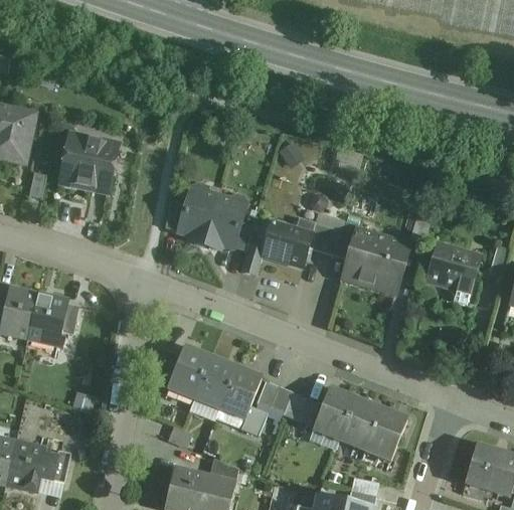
[(9,54),(0,53),(0,69),(7,70),(9,54)]
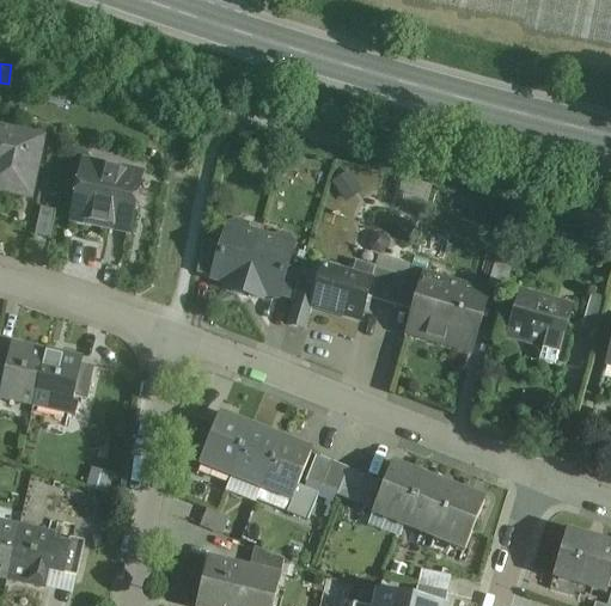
[(67,86),(50,80),(43,98),(61,104),(67,86)]
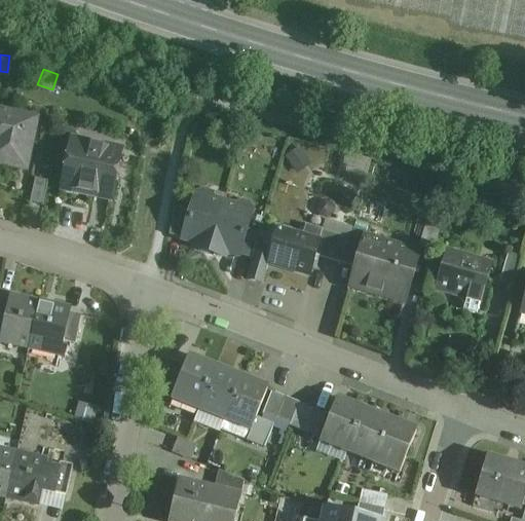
[(34,115),(0,107),(0,158),(24,164),(34,115)]
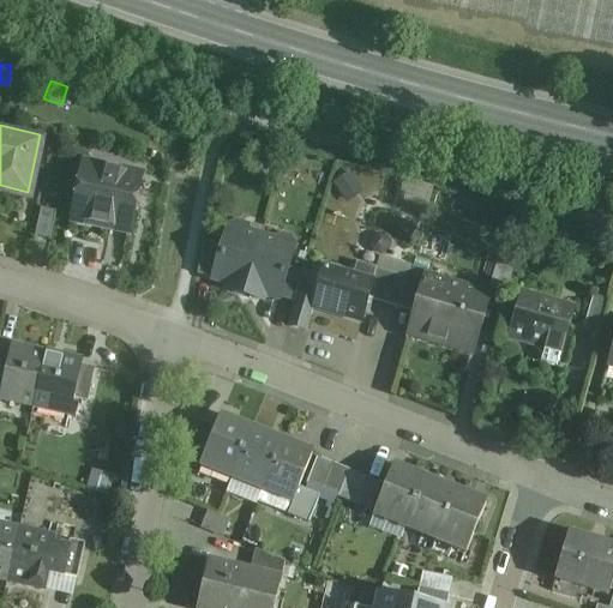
[(139,172),(83,160),(77,186),(91,188),(84,218),(127,228),(139,172)]
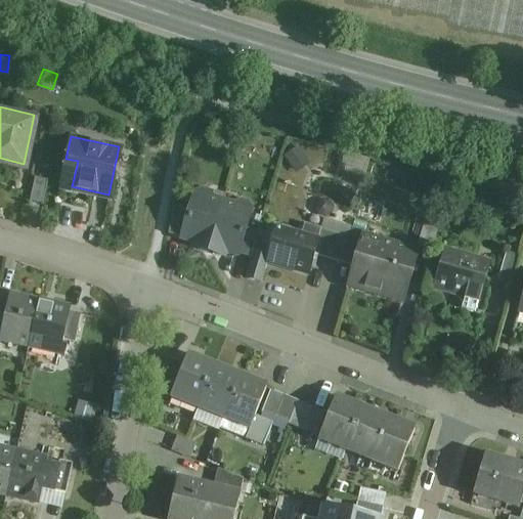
[(46,177),(34,174),(29,198),(41,201),(46,177)]
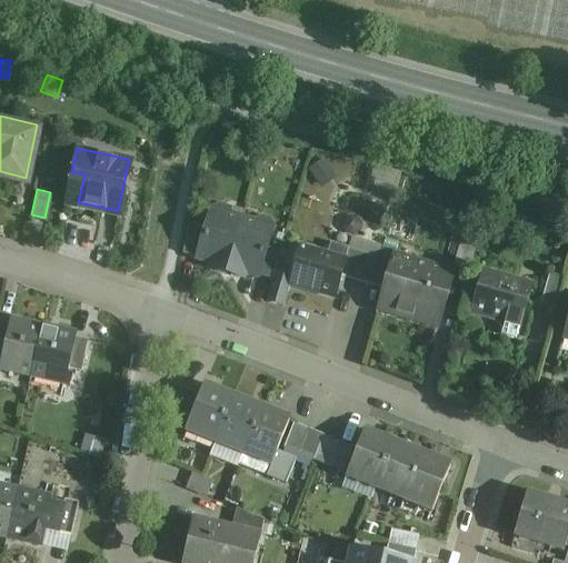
[(228,212),(223,205),(218,203),(211,208),(210,207),(205,227),(197,254),(211,259),(210,264),(225,269),(240,215),(228,212)]
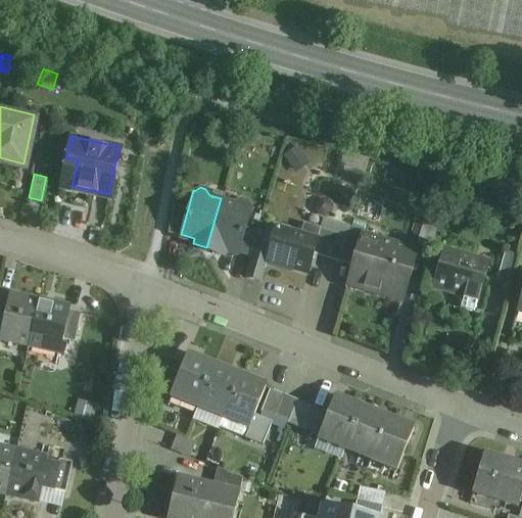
[(239,198),(233,202),(221,198),(206,247),(221,252),(223,246),(236,250),(243,225),(249,206),(248,206),(244,200),(239,198)]
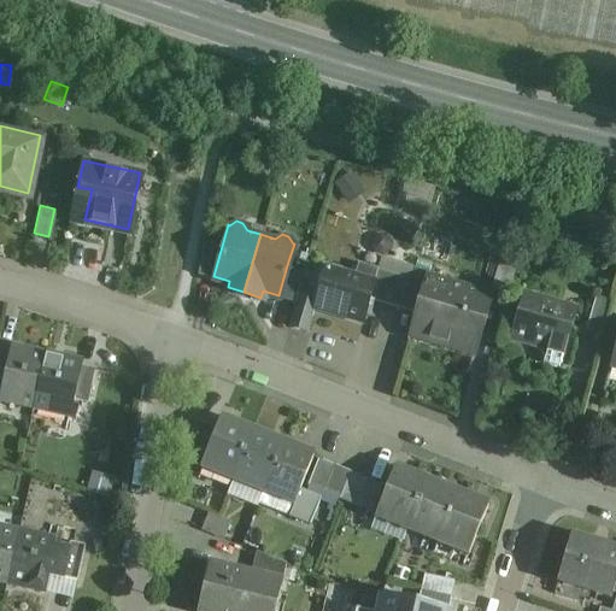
[(222,246),(204,241),(197,271),(213,276),(222,246)]
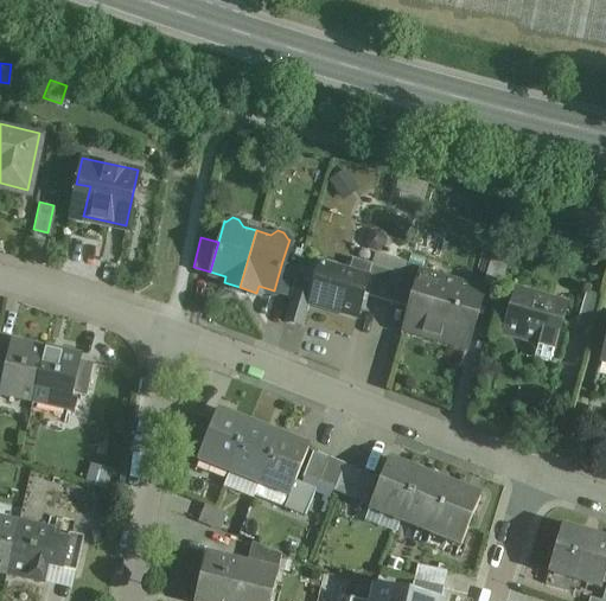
[(374,250),(404,259),(407,248),(377,240),(374,250)]
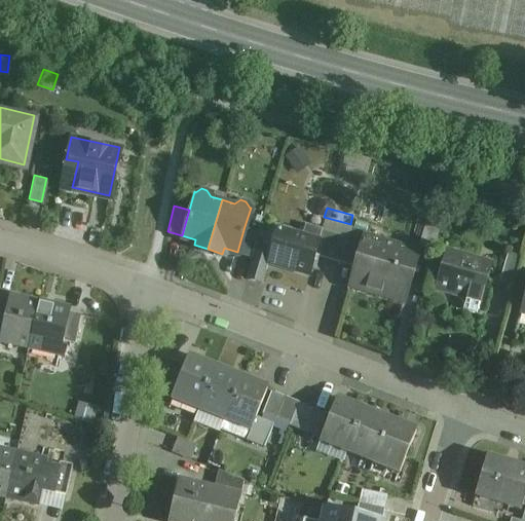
[(347,234),(350,224),(324,217),(321,226),(347,234)]
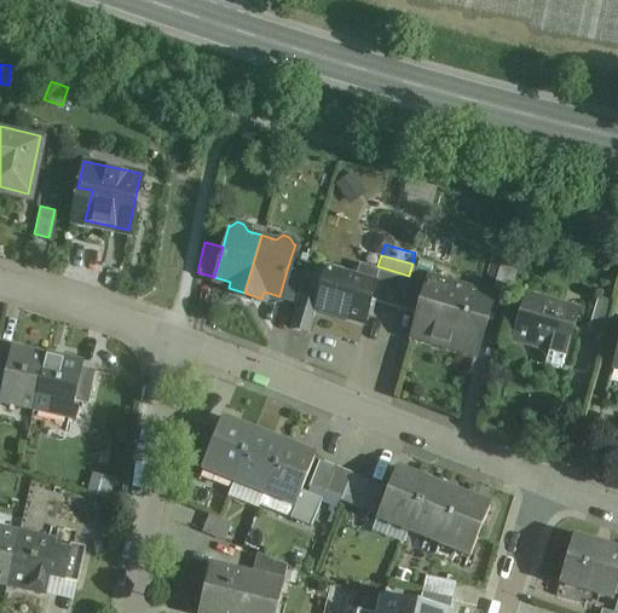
[(518,261),(503,258),(496,282),(510,287),(518,261)]
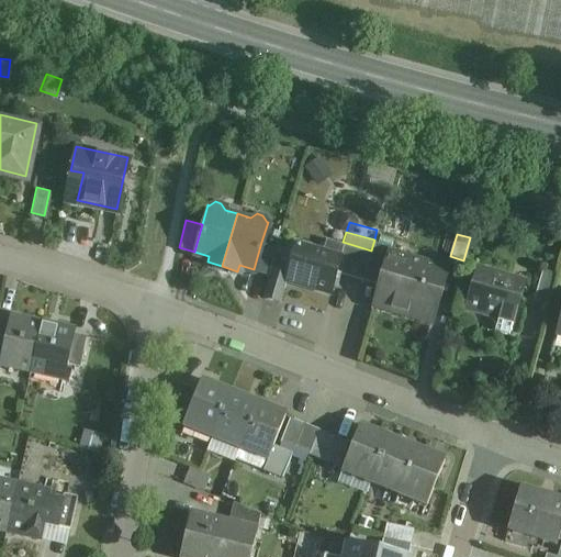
[(343,242),(325,237),(322,249),(295,242),(288,269),(284,278),(285,278),(287,279),(288,276),(310,282),(310,285),(329,291),(335,269),(343,242)]
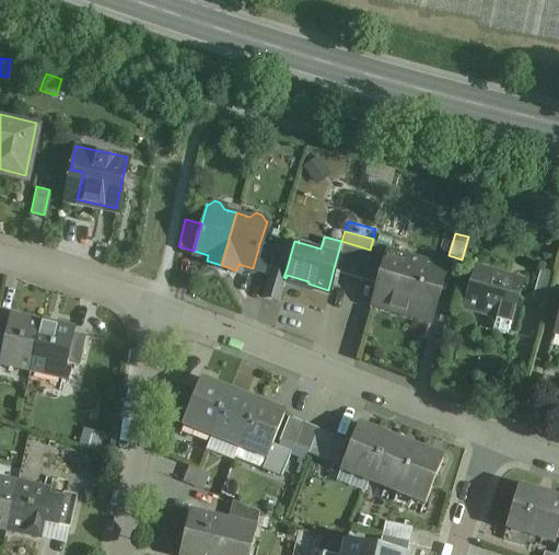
[(370,250),(361,277),(376,281),(385,249),(386,250),(388,243),(373,239),(370,250)]
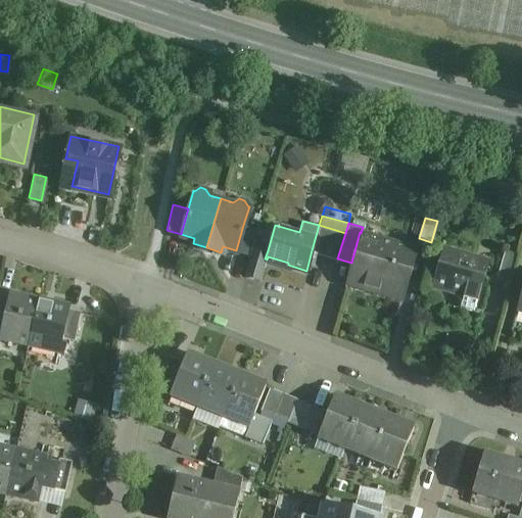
[(257,229),(243,225),(236,250),(249,254),(252,246),(257,229)]
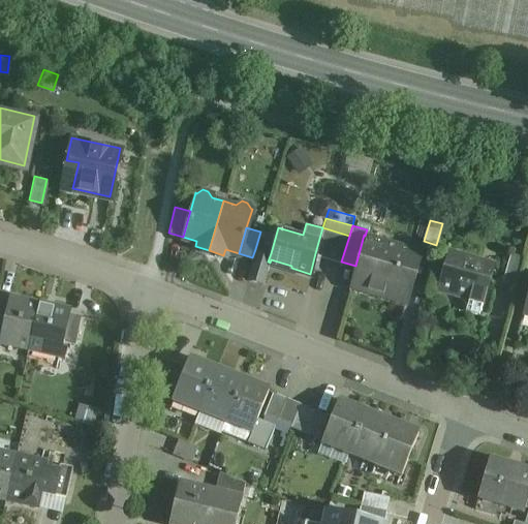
[(349,236),(322,227),(315,253),(341,262),(349,236)]
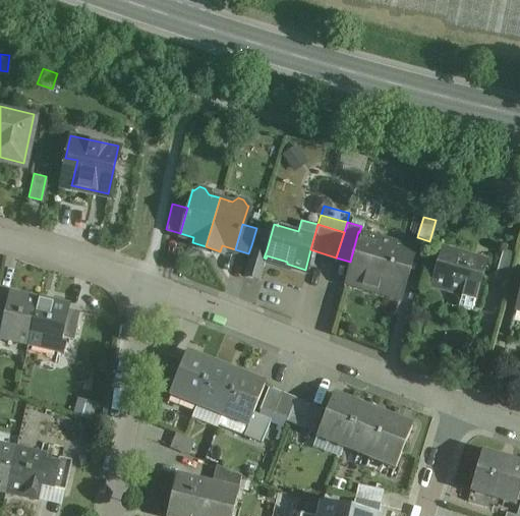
[(359,232),(358,231),(350,262),(344,281),(401,296),(415,247),(359,232)]
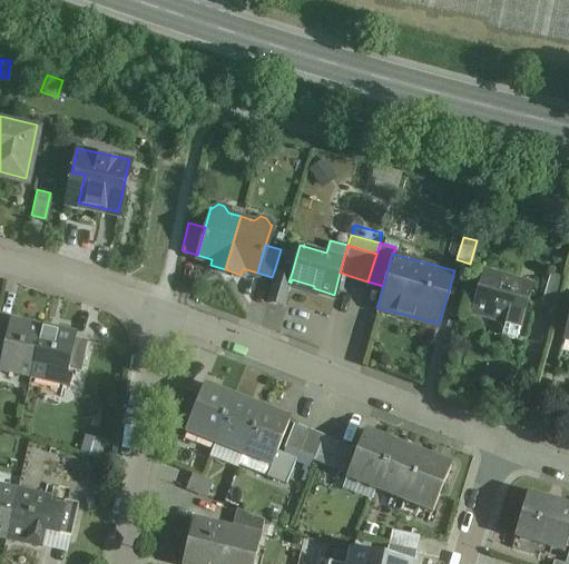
[(272,277),(266,298),(283,304),(290,282),(288,282),(292,273),(275,268),(272,277)]
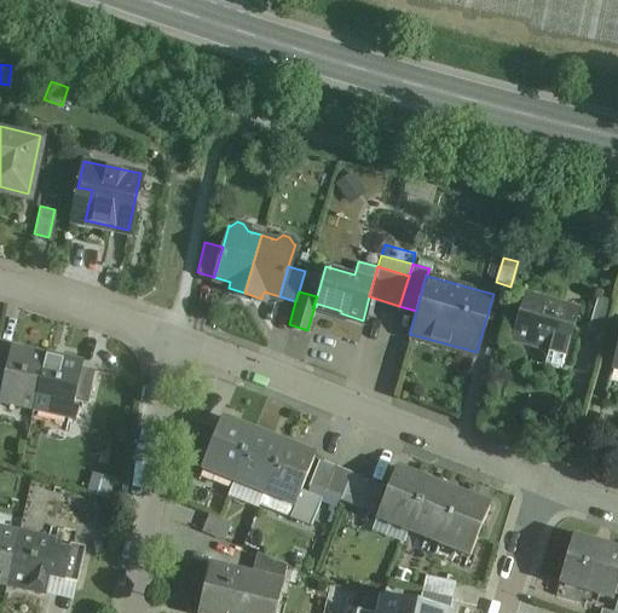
[(578,308),(525,293),(512,336),(565,352),(578,308)]
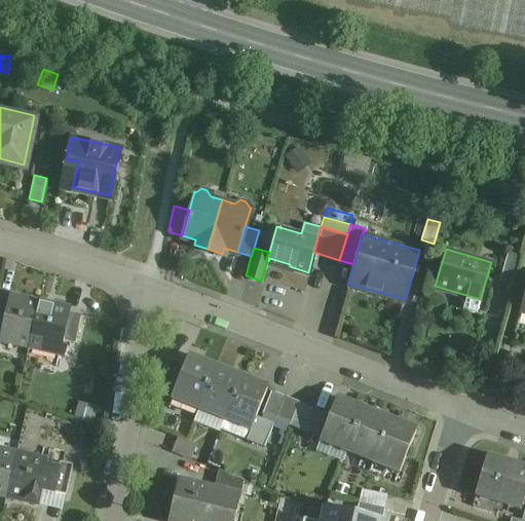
[(521,255),(507,251),(497,282),(512,286),(521,255)]
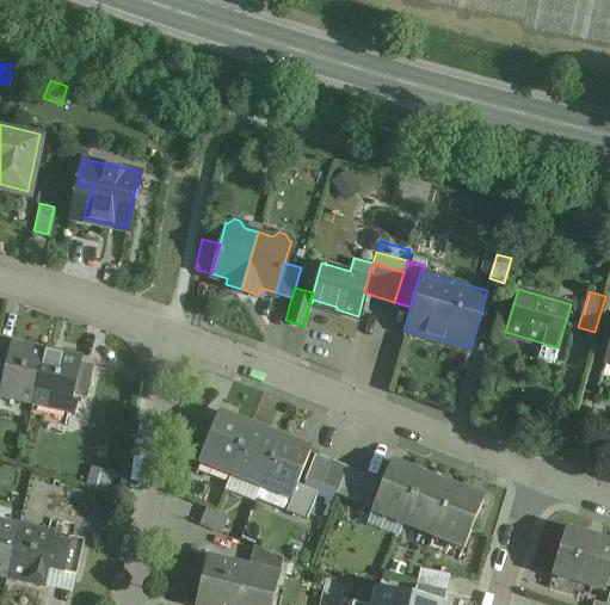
[(30,345),(10,341),(8,344),(1,377),(0,382),(0,393),(32,400),(44,349),(43,349),(43,351),(29,347),(30,345)]
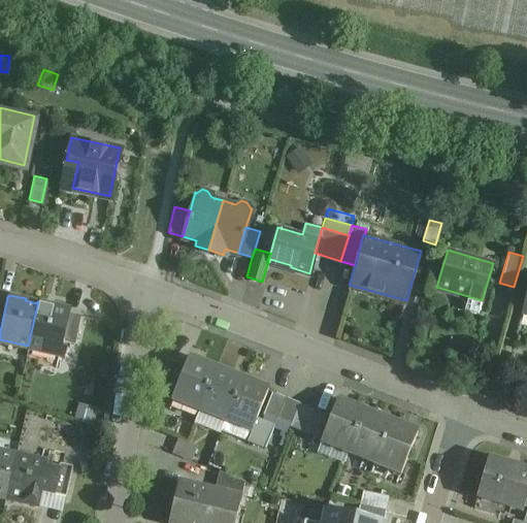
[(68,308),(51,304),(51,306),(38,303),(39,301),(38,301),(28,346),(58,353),(61,339),(68,311),(68,308)]
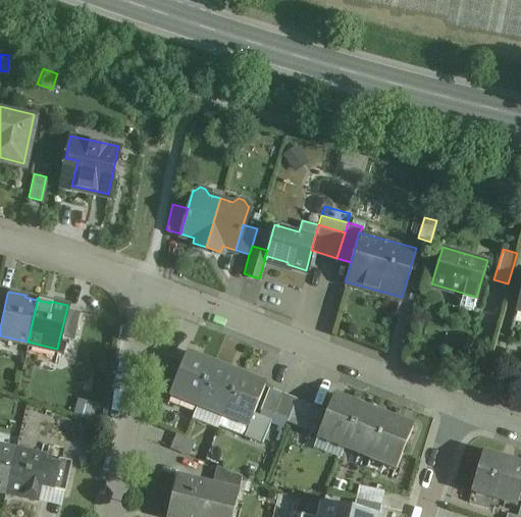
[(80,310),(67,307),(60,335),(73,339),(80,310)]
